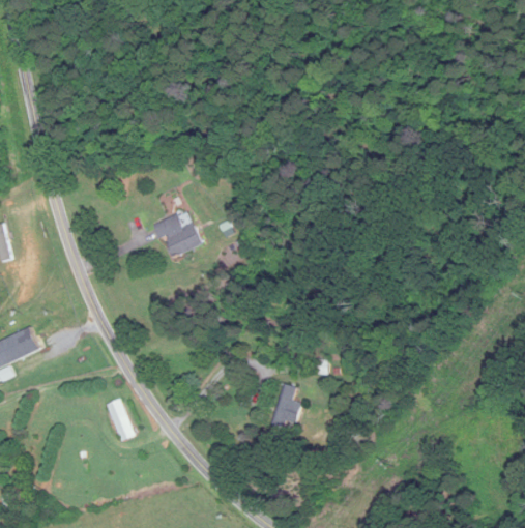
[(169,257),(201,245),(193,224),(181,228),(177,215),(152,224),(157,239),(163,237),(169,257)]
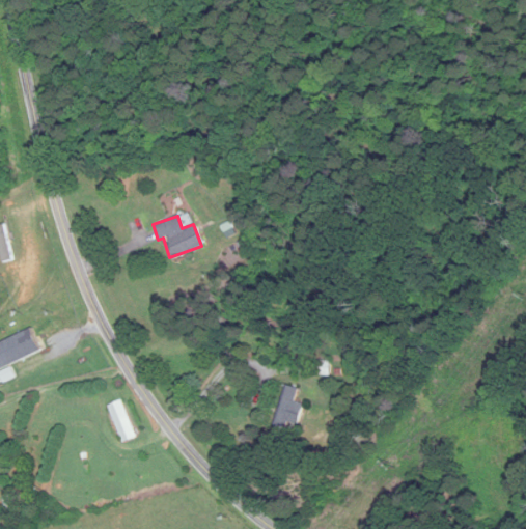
[(0,366),(38,352),(29,329),(0,339),(0,366)]
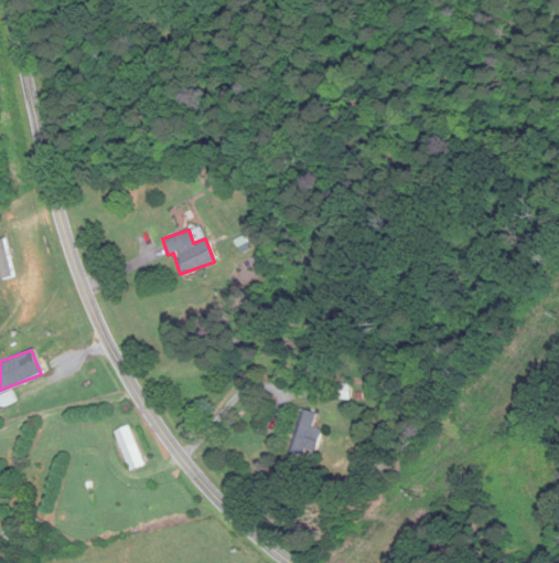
[(346,397),(346,383),(330,383),(330,397),(346,397)]
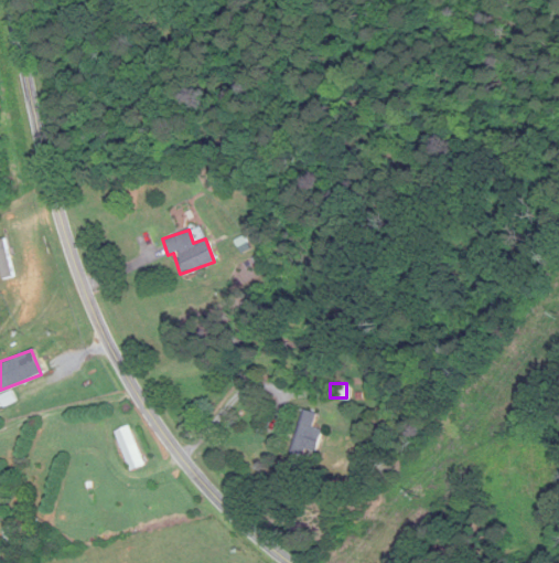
[(312,455),(320,429),(310,426),(314,412),(303,409),(291,448),(312,455)]
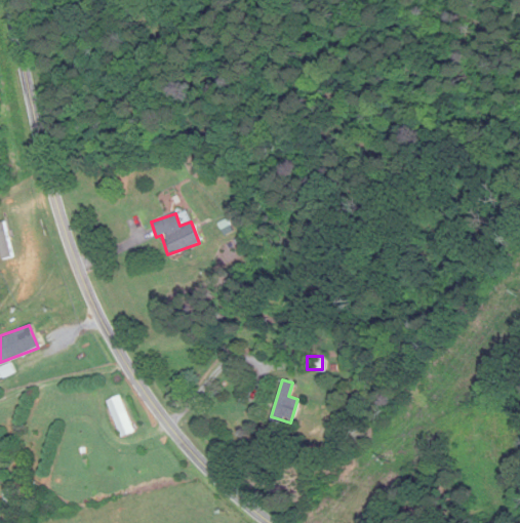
[(104,399),(117,436),(131,431),(117,394),(104,399)]
